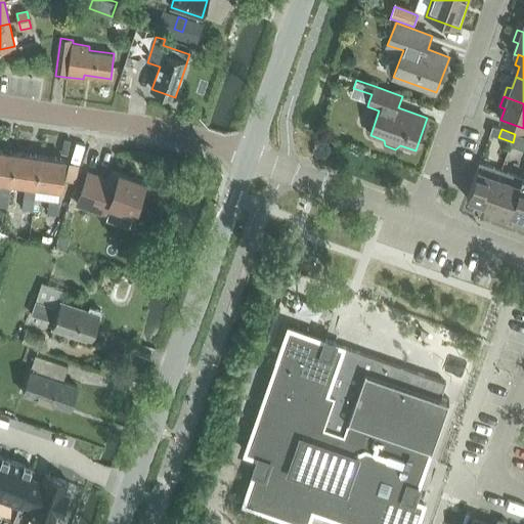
[(513,142),(522,145),(523,140),(523,136),(515,134),(513,142)]
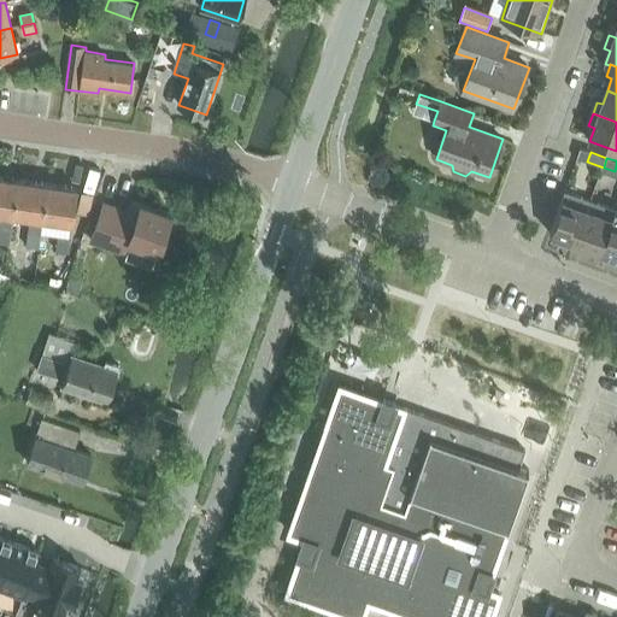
[(0,244),(17,246),(19,225),(17,224),(17,217),(13,216),(18,181),(0,177),(0,213),(1,215),(0,219),(0,244)]
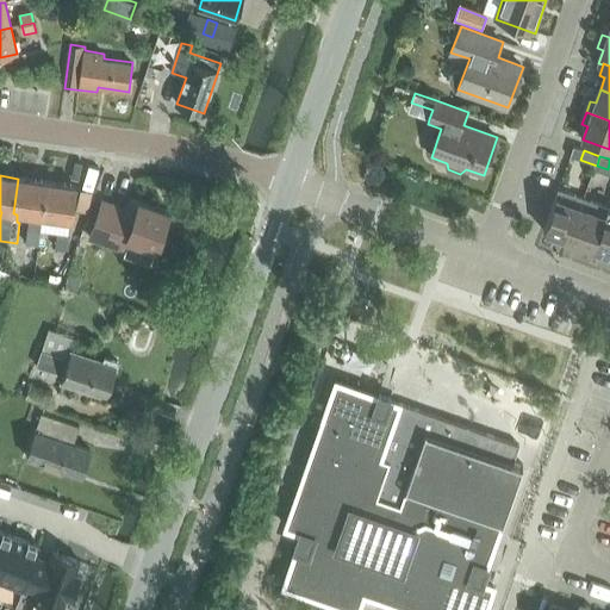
[(26,244),(25,251),(37,253),(38,247),(39,247),(42,231),(41,231),(42,218),(47,182),(18,179),(13,213),(17,215),(30,216),(27,230),(25,244),(26,244)]
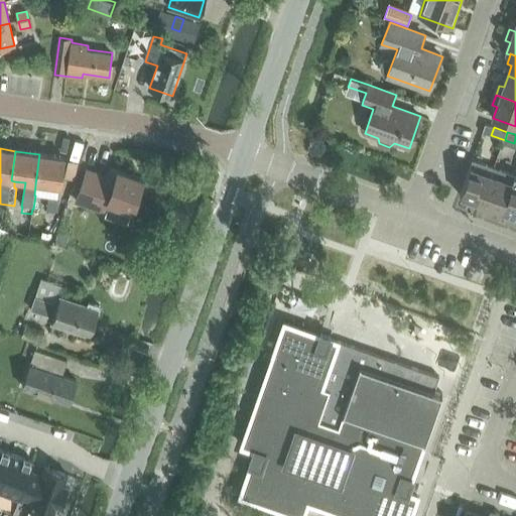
[(35,184),(60,187),(65,158),(39,154),(35,184)]
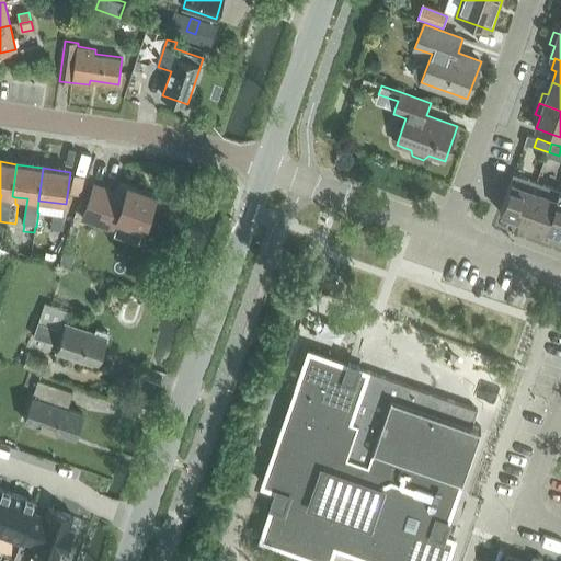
[(501,214),(524,221),(537,183),(514,175),(501,214)]
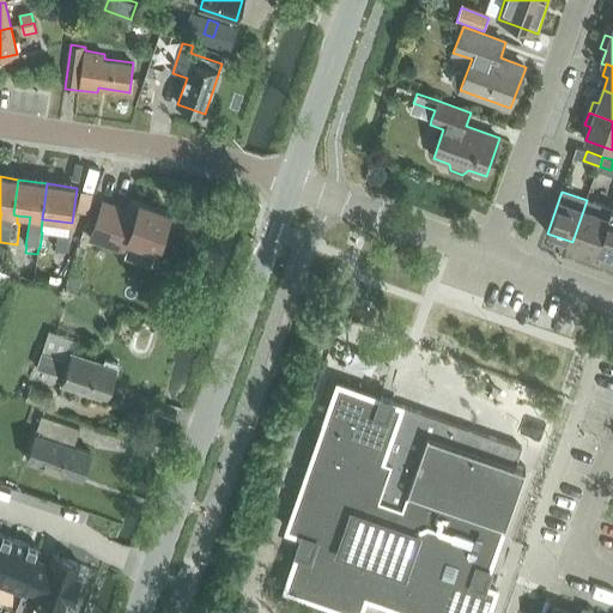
[(91,241),(126,253),(129,241),(157,250),(170,214),(132,200),(128,211),(104,202),(91,241)]
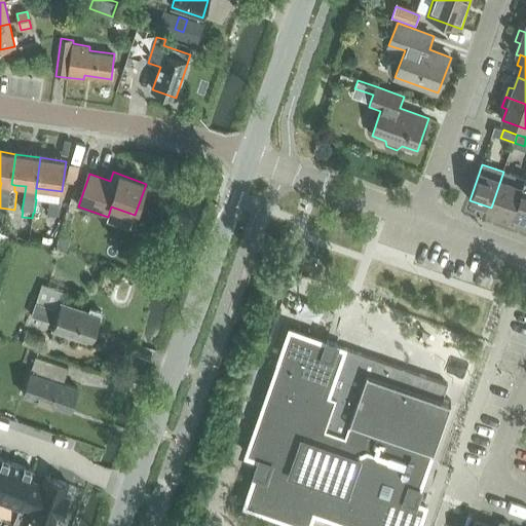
[(503,172),(491,208),(512,215),(525,180),(503,172)]
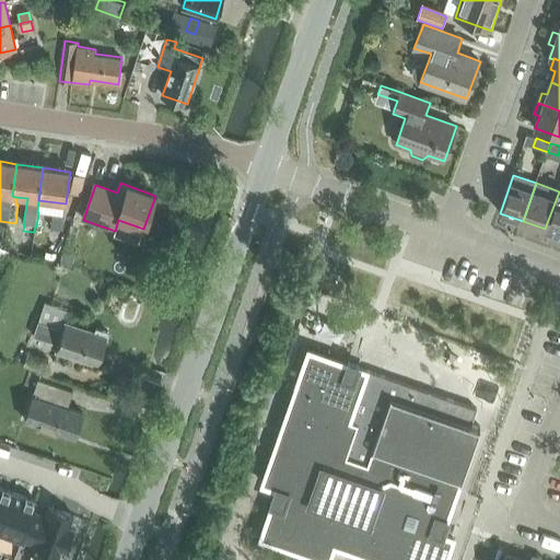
[(545,229),(559,234),(559,191),(545,229)]
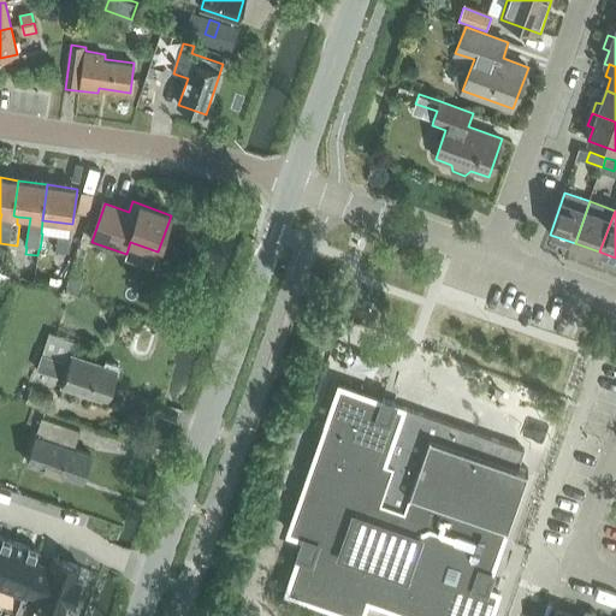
[(55,252),(69,253),(71,237),(58,236),(55,252)]
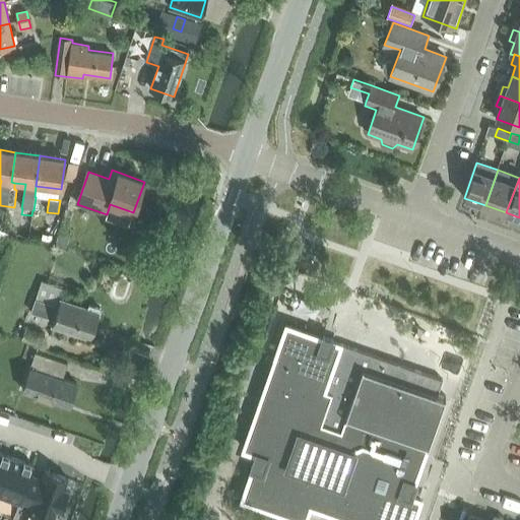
[(0,232),(0,241),(7,244),(9,236),(0,232)]
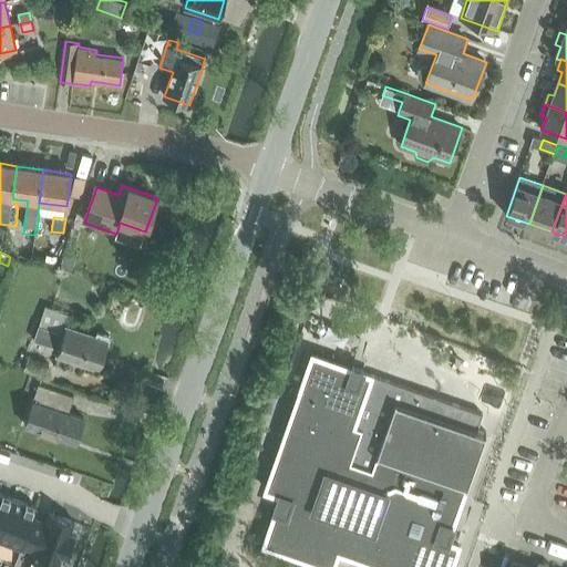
[(57,356),(99,370),(111,338),(99,333),(96,337),(66,327),(71,316),(45,307),(39,326),(34,341),(59,349),(57,356)]
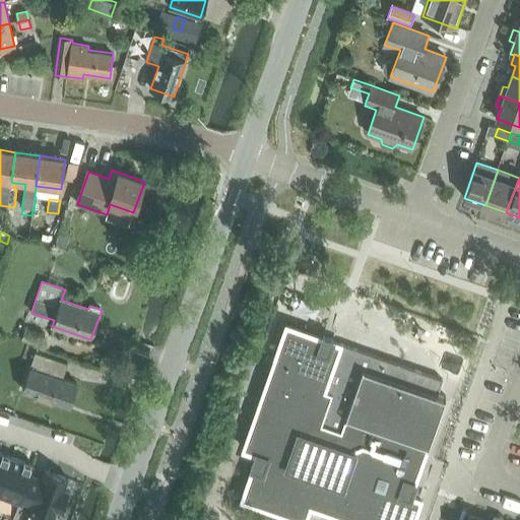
[(252,470),(242,499),(243,500),(244,498),(304,519),(303,519),(305,519),(311,504),(347,517),(346,519),(413,519),(420,500),(411,497),(416,482),(414,482),(427,447),(428,447),(446,396),(444,396),(444,397),(437,395),(443,380),(395,363),(333,341),(333,340),(323,336),(322,338),(286,325),(276,355),(275,358),(277,359),(246,449),(244,448),(244,450),(256,454),(250,469),(252,470)]
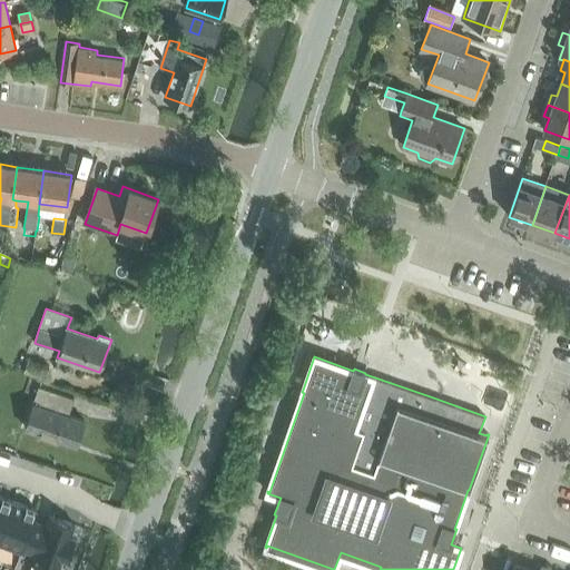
[(33,402),(32,402),(25,428),(77,446),(86,421),(69,415),(75,399),(39,386),(33,402)]
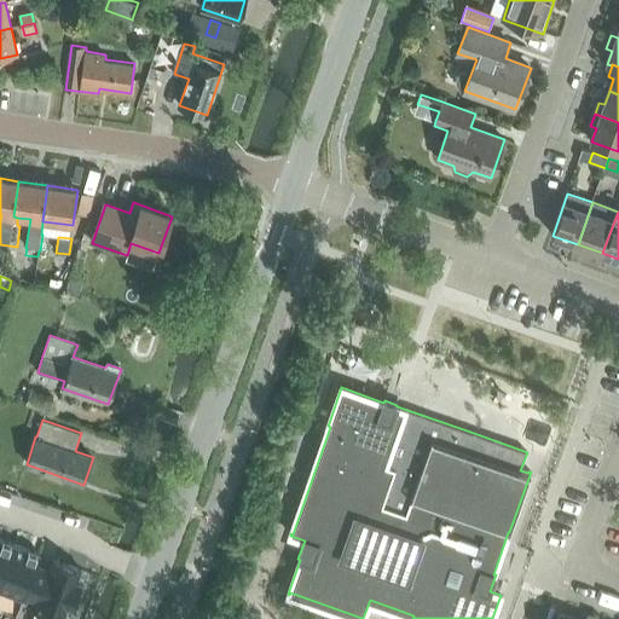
[(318,422),(316,429),(328,434),(330,427),(318,422)]
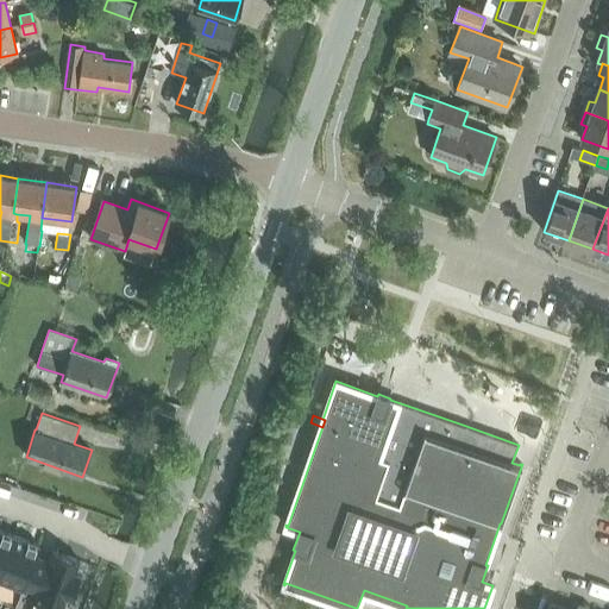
[(0,575),(14,535),(0,531),(0,575)]
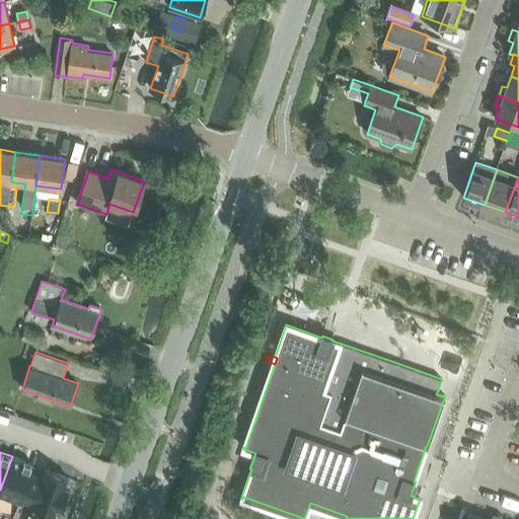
[(34,464),(12,456),(0,490),(0,495),(21,503),(22,500),(31,472),(34,464)]
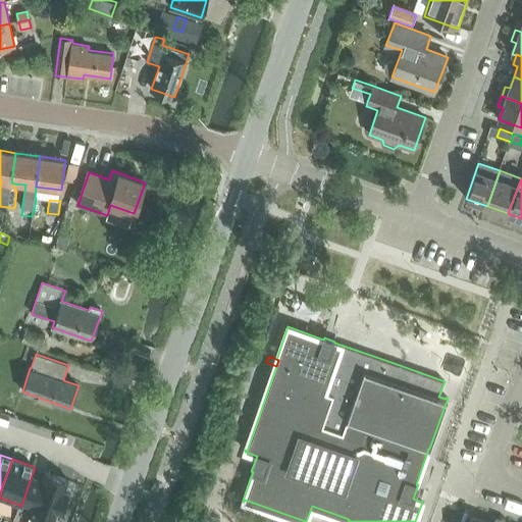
[(45,479),(32,475),(22,503),(35,507),(32,515),(52,521),(55,521),(59,510),(62,511),(70,489),(66,488),(70,479),(47,471),(45,479)]
